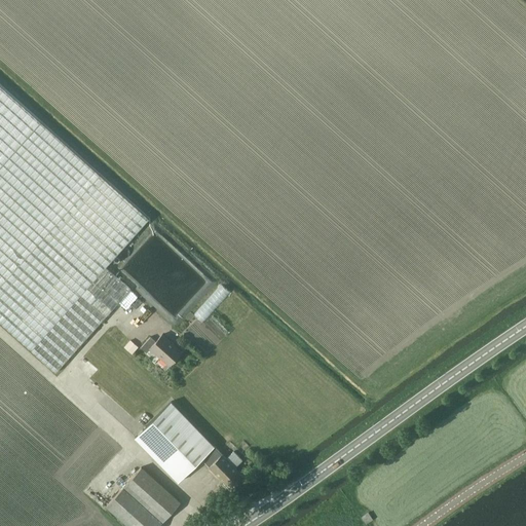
[(0,166),(40,122),(0,85),(0,166)]
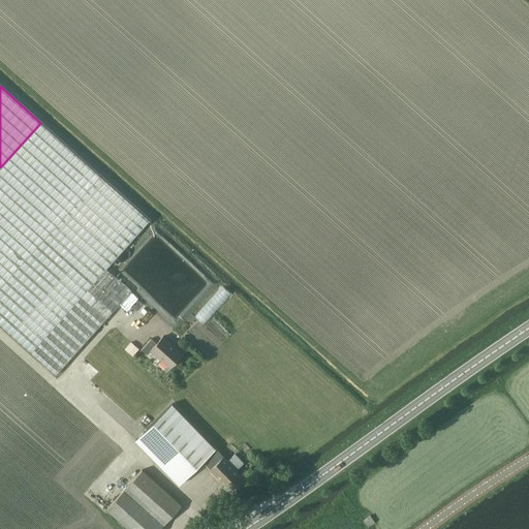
[(40,123),(0,167),(0,324),(31,352),(93,283),(102,292),(103,290),(116,278),(105,270),(149,220),(40,123)]
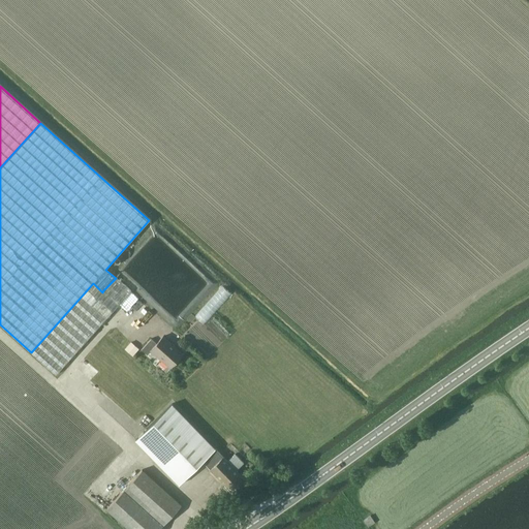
[(93,283),(31,352),(56,374),(119,305),(103,290),(102,292),(93,283)]
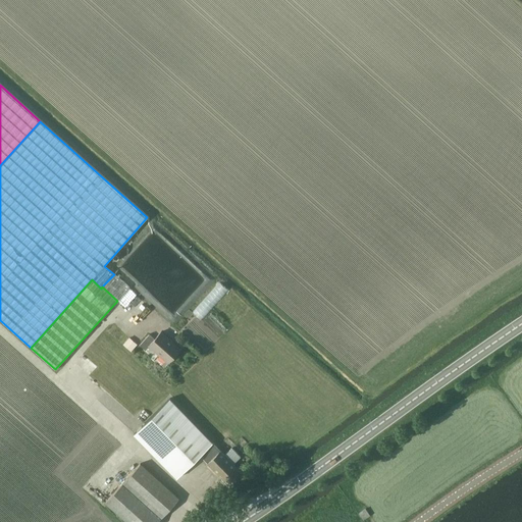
[(193,311),(202,319),(229,289),(220,281),(193,311)]
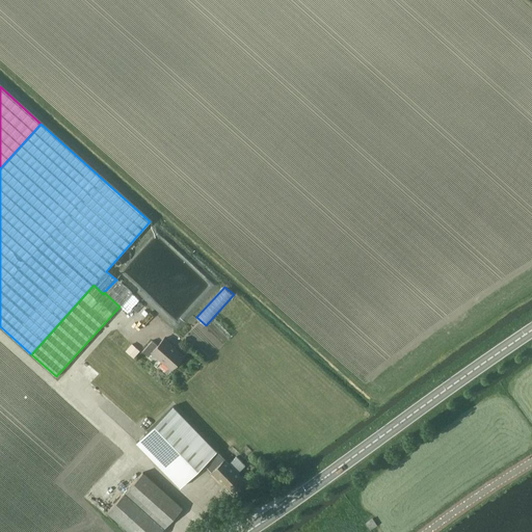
[(164,337),(157,345),(151,352),(171,370),(184,355),(164,337)]
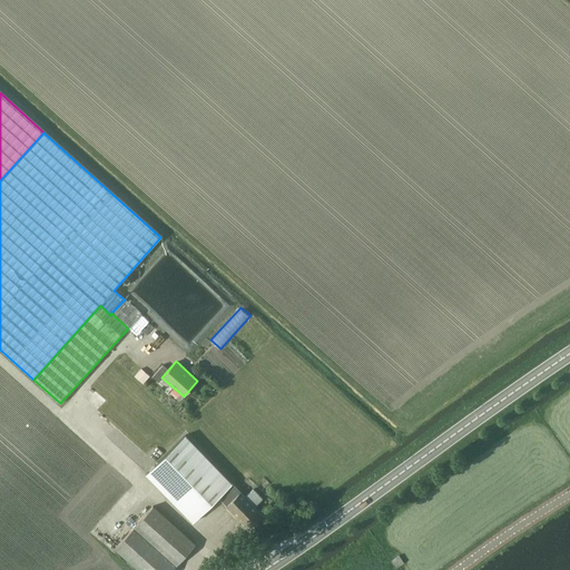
[(158,382),(161,377),(168,370),(163,364),(153,376),(158,382)]
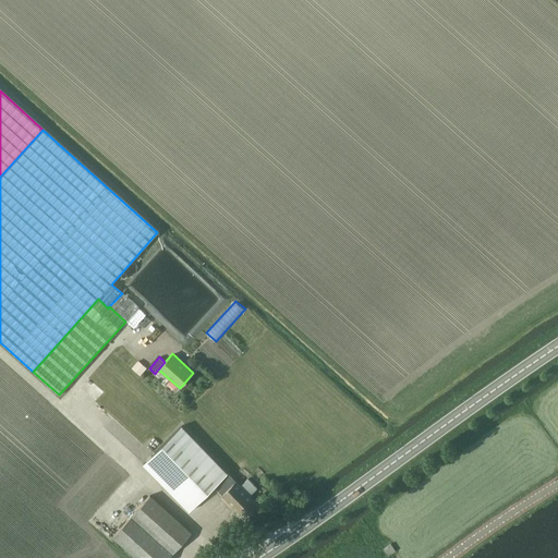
[(137,359),(132,366),(142,373),(147,365),(137,359)]
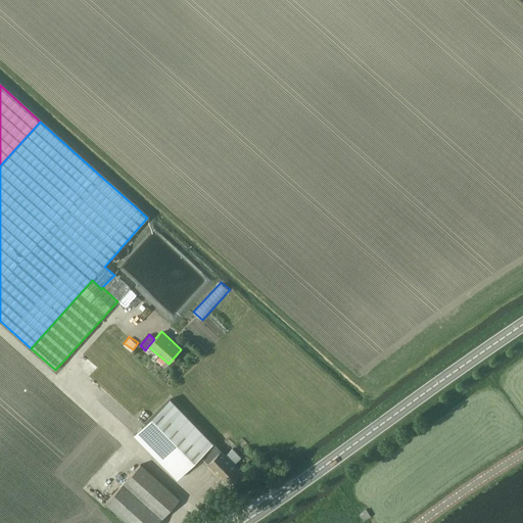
[(177,478),(200,456),(228,485),(241,473),(233,465),(240,458),(232,448),(225,456),(212,443),(170,398),(134,433),(177,478)]
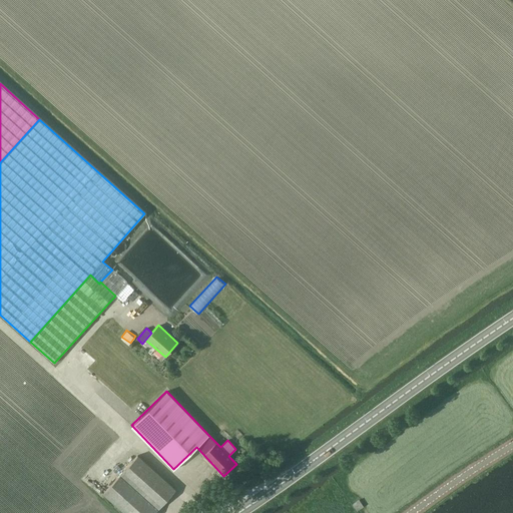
[(138,456),(104,493),(125,512),(153,512),(175,490),(138,456)]
